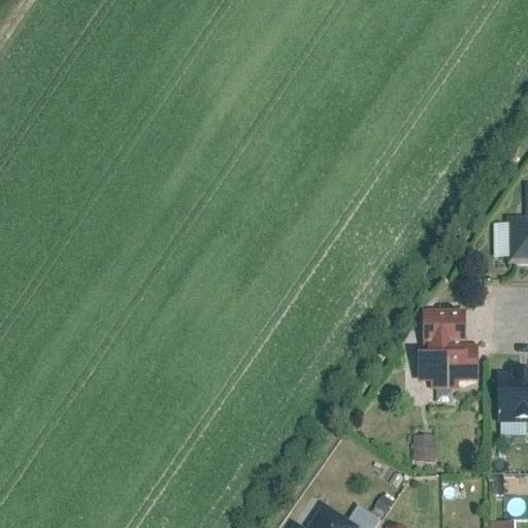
[(527,187),(527,217),(508,217),(508,264),(527,264),(527,187)]
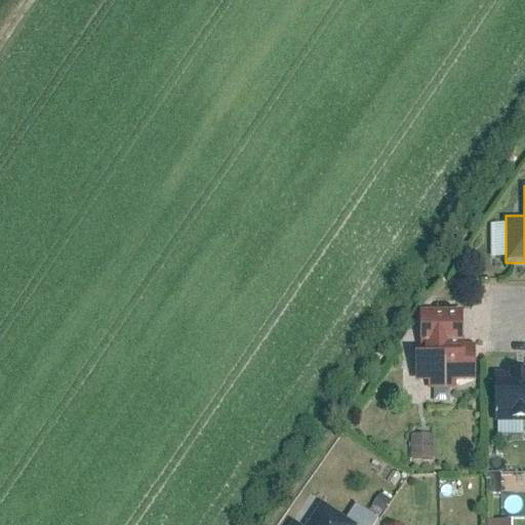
[(422,308),(422,337),(462,337),(462,308),(422,308)]
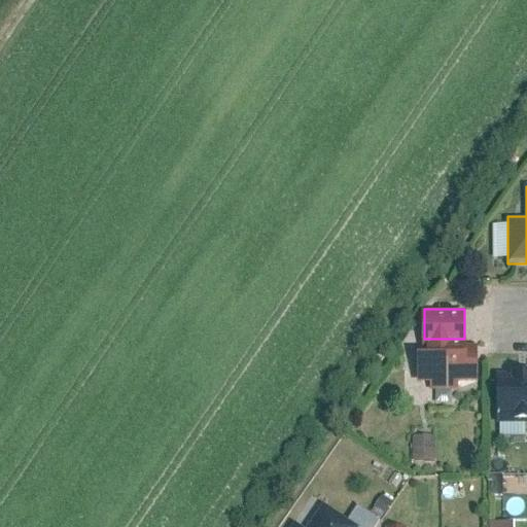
[(467,342),(421,341),(421,345),(418,345),(418,380),(432,380),(432,389),(460,389),(460,380),(478,380),(479,345),(467,345),(467,342)]
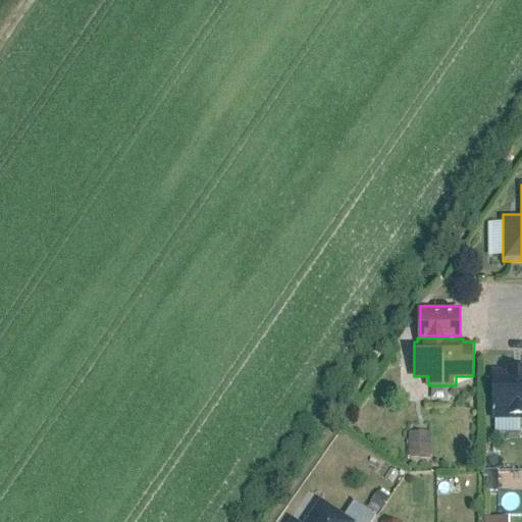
[(521,367),(494,367),(496,417),(521,416),(521,367)]
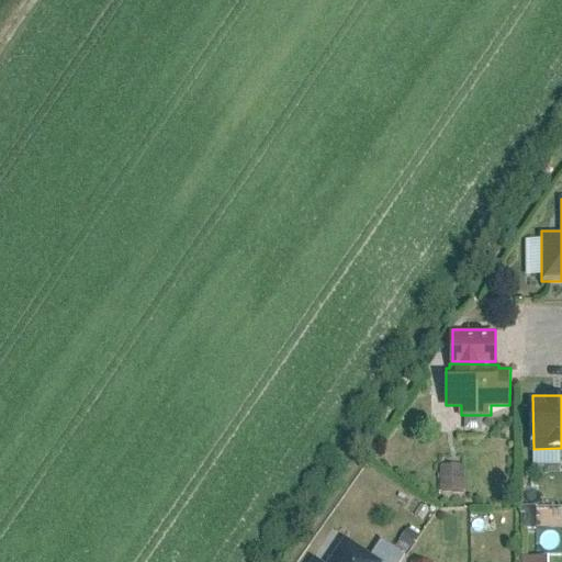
[(441,493),(465,492),(464,464),(440,465),(441,493)]
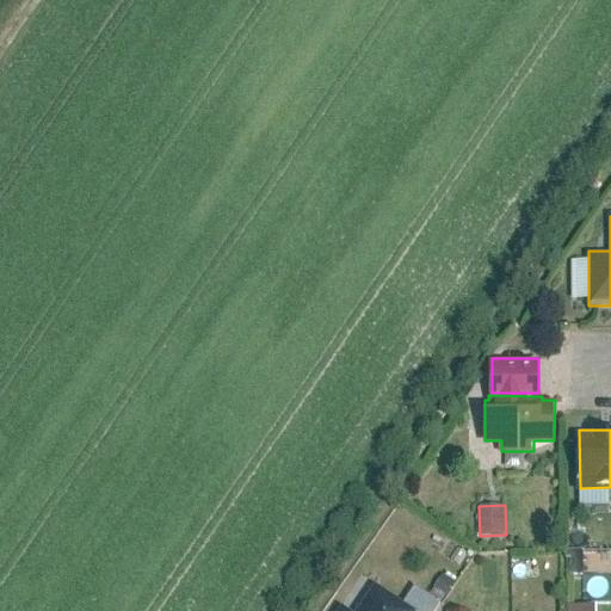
[(377,584),(359,610),(351,610),(341,604),(335,610),(413,610),(415,609),(377,584)]
